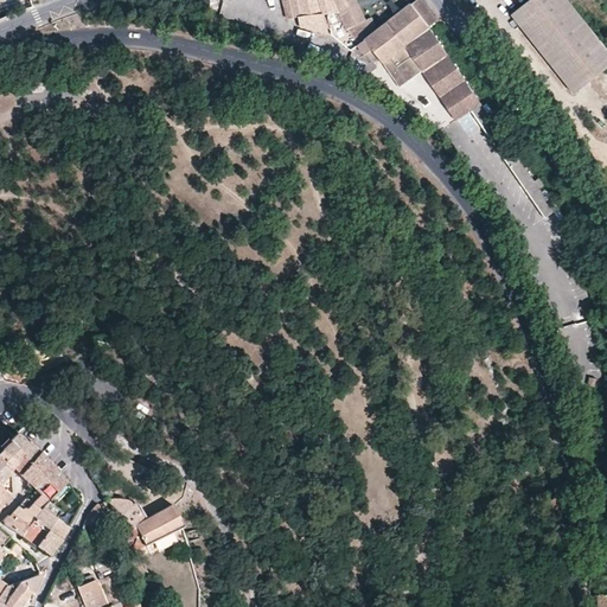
[(236,0),(231,0),(228,1),(236,26),(244,23),(236,0)]
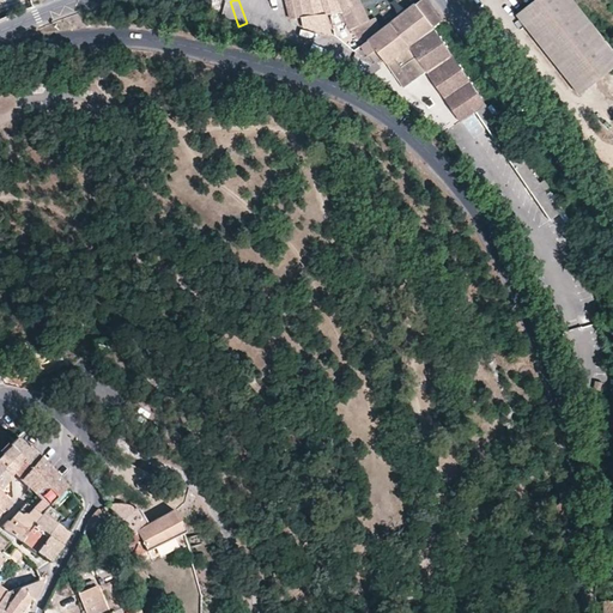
[(368,19),(358,0),(285,0),(290,18),(302,17),(304,28),(331,34),(326,13),(341,12),(350,29),(362,23),(368,19)]
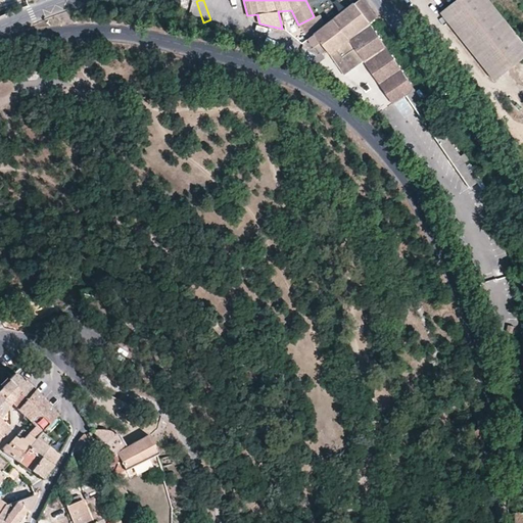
[(369,6),(364,0),(357,0),(316,33),(307,39),(314,46),(320,42),(330,54),(336,49),(348,40),(363,61),(357,66),(363,74),(369,69),(391,103),(406,94),(430,131),(469,187),(477,182),(432,114),(403,74),(370,22),(378,16),(369,6)]
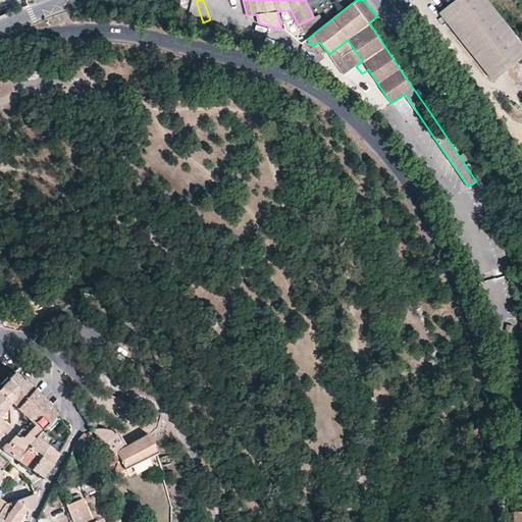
[(521,54),(521,43),(487,0),(452,0),(437,11),(485,71),(511,52),(517,59),(521,54)]
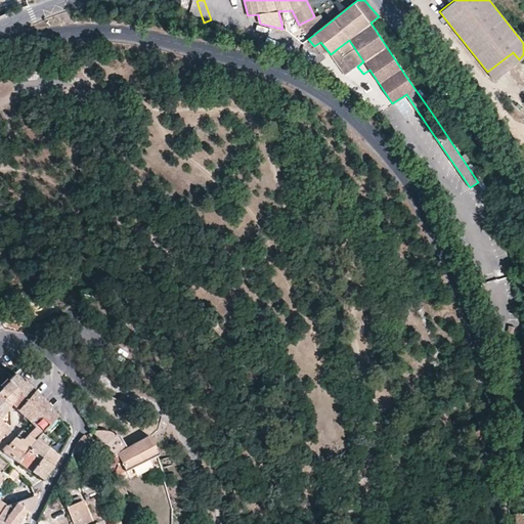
[(220,16),(217,5),(211,7),(213,13),(211,14),(213,18),(220,16)]
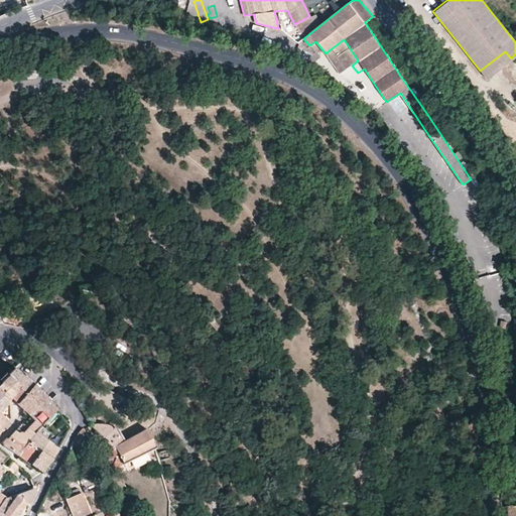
[(303,38),(311,32),(304,19),(294,24),(302,39),(303,38)]
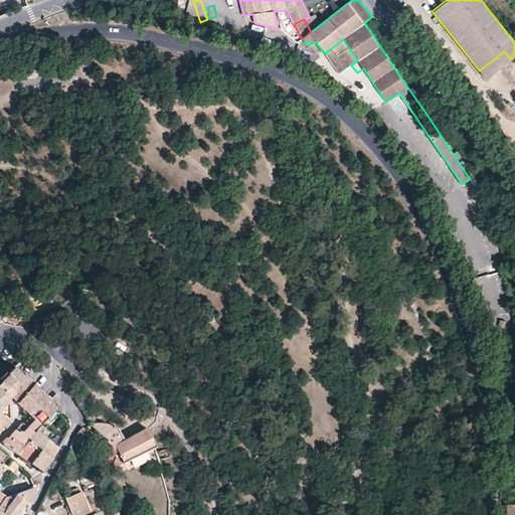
[(357,60),(343,39),(331,48),(344,69),(351,65),(357,60)]
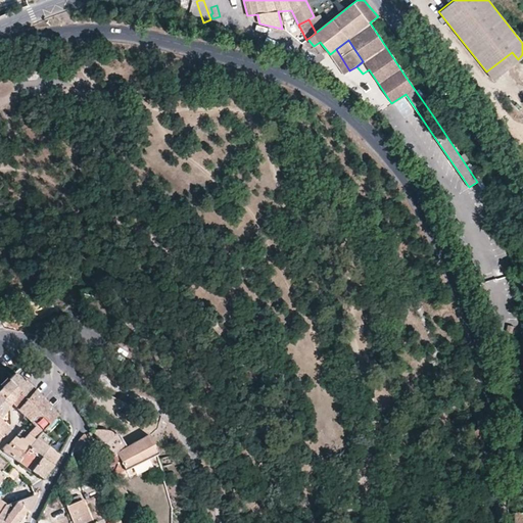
[(492,79),(518,59),(512,52),(486,72),(492,79)]
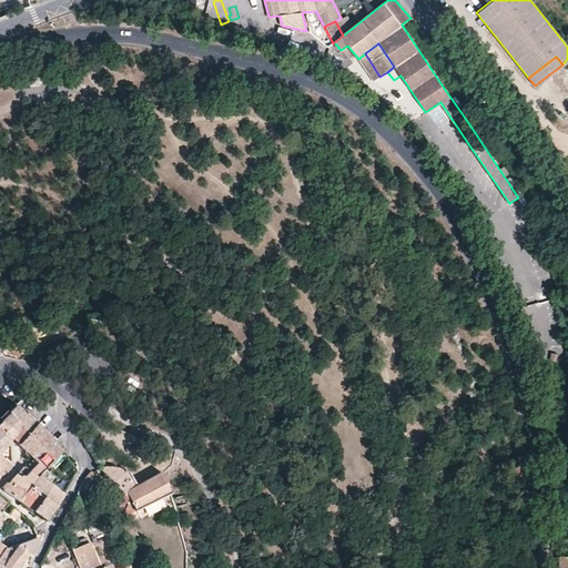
[(14,406),(1,417),(0,418),(0,434),(9,443),(12,439),(26,452),(37,464),(30,472),(37,478),(44,469),(62,450),(44,432),(29,416),(27,414),(14,406)]
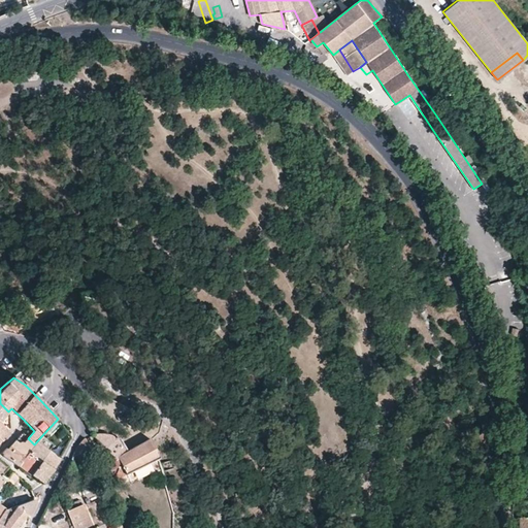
[(8,411),(0,403),(0,421),(6,414),(8,411)]
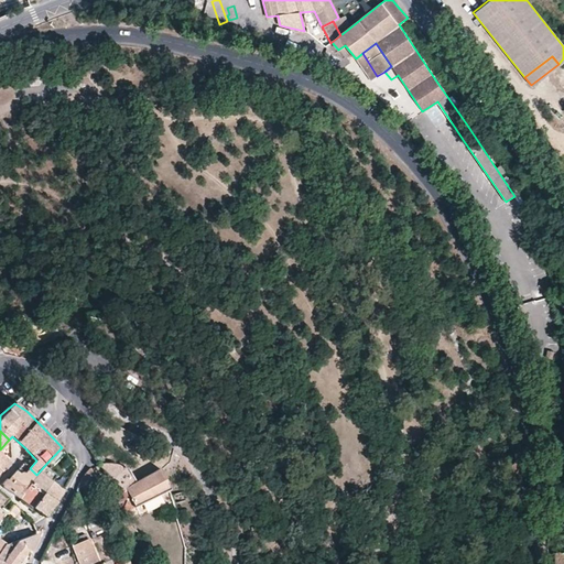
[(0,449),(0,451),(9,461),(11,457),(10,444),(7,442),(0,449)]
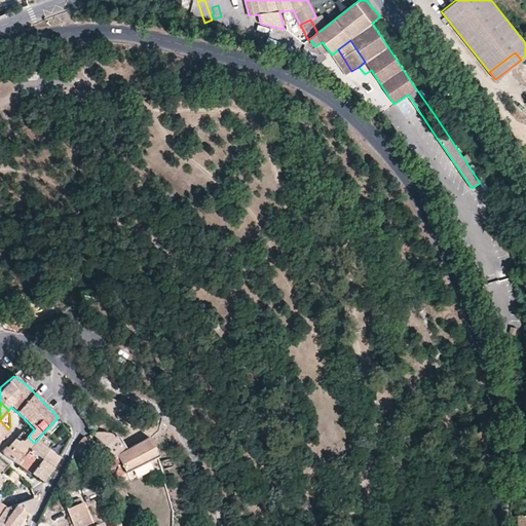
[(0,439),(3,436),(5,438),(10,431),(8,429),(0,420),(0,439)]
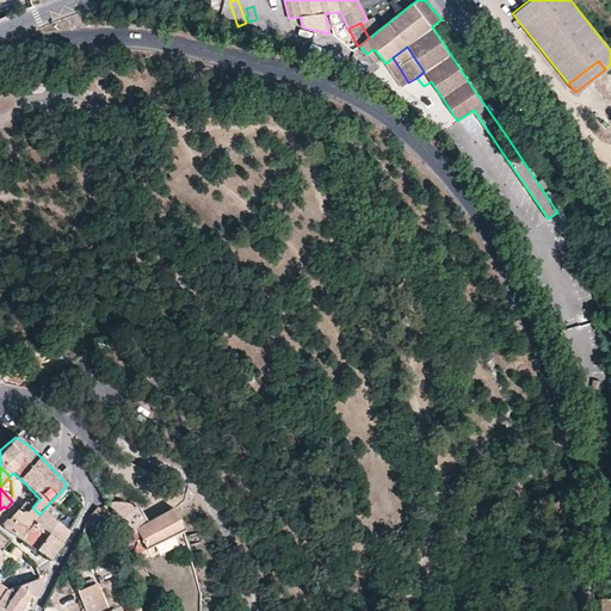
[(183,531),(173,510),(172,508),(147,522),(136,504),(130,506),(127,503),(124,501),(121,500),(117,500),(113,500),(110,500),(105,501),(116,514),(131,532),(123,537),(127,544),(136,539),(137,542),(133,553),(134,555),(152,547),(183,531)]
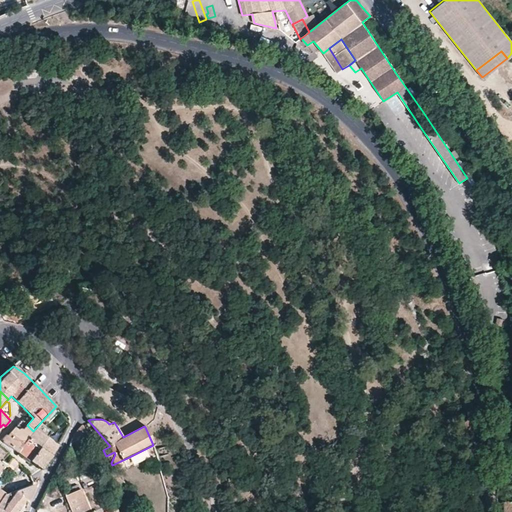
[(33,431),(27,425),(21,420),(16,425),(13,428),(16,431),(13,434),(10,431),(6,435),(5,435),(1,439),(2,441),(2,442),(17,452),(25,442),(27,439),(33,431)]
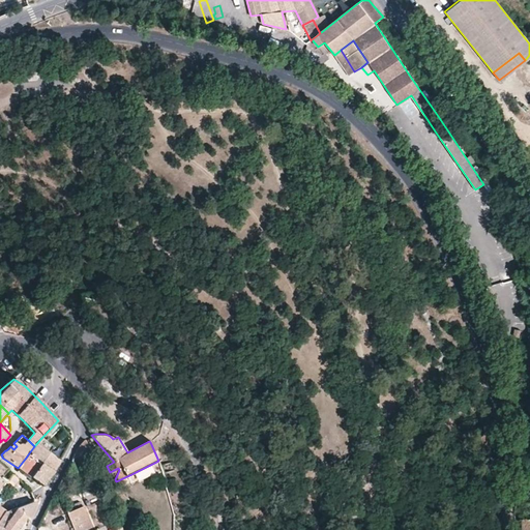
[(53,445),(41,438),(34,446),(28,454),(40,463),(31,476),(43,484),(51,473),(57,465),(59,460),(50,452),(53,445)]
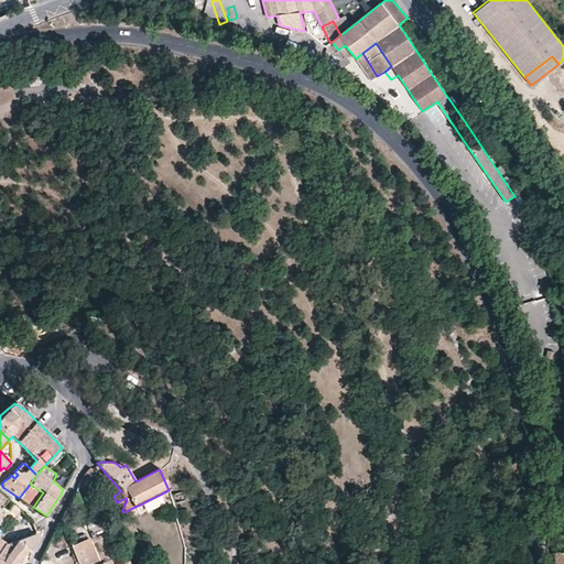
[(95,476),(89,468),(88,468),(83,476),(76,487),(86,489),(95,476)]
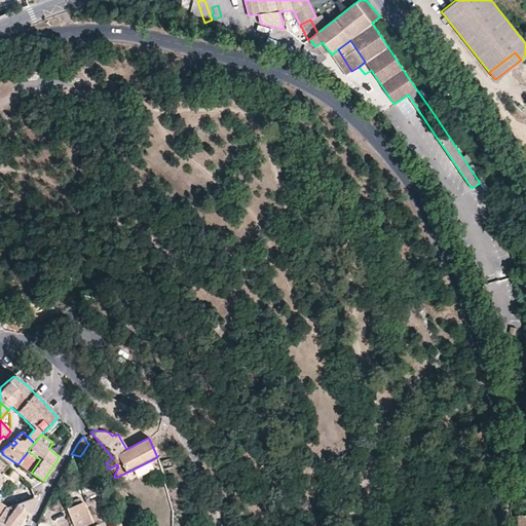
[(26,454),(17,464),(31,473),(40,459),(28,451),(26,454)]
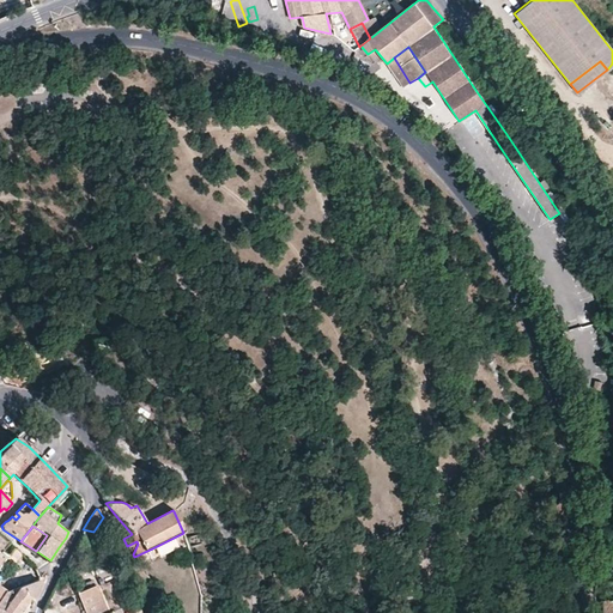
[(0,553),(6,558),(8,554),(6,554),(5,553),(2,551),(4,548),(8,544),(10,542),(0,533),(0,553)]
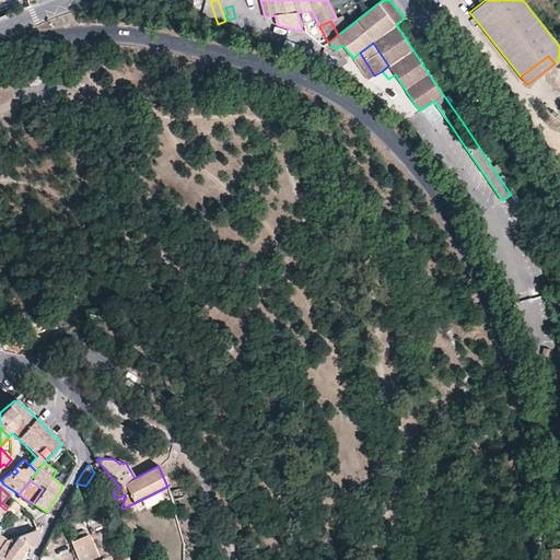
[(94,503),(102,516),(113,511),(105,497),(94,503)]
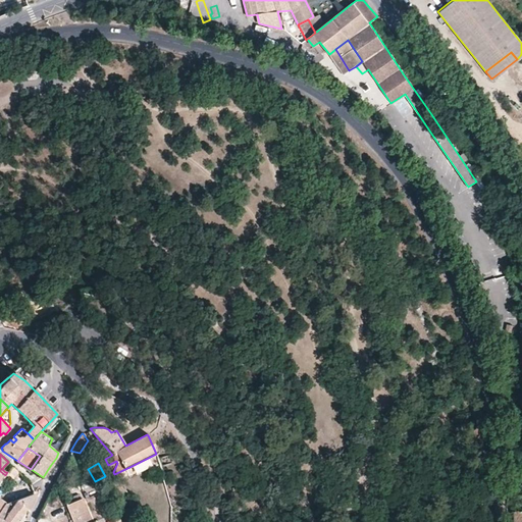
[(7,472),(5,475),(4,475),(11,481),(18,472),(12,467),(7,472)]
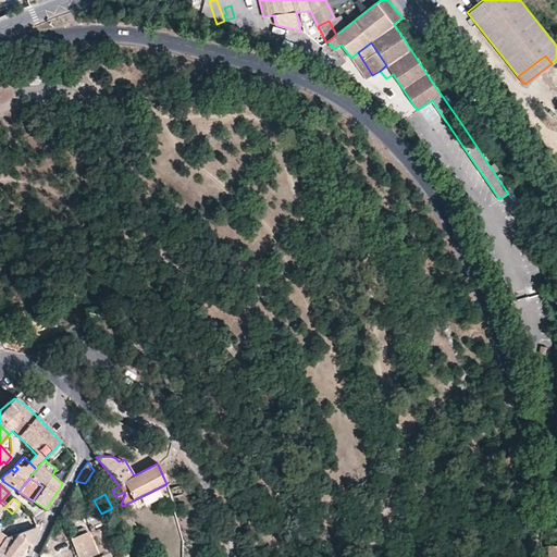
[(38,531),(36,528),(14,535),(27,543),(31,545),(38,531)]
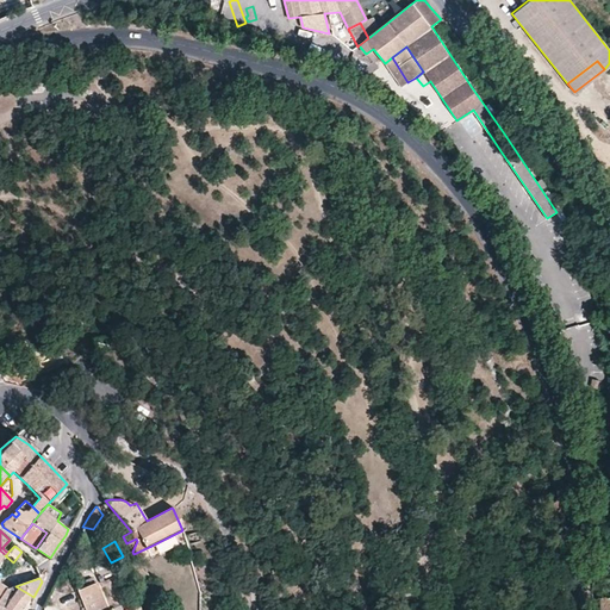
[(83,609),(106,609),(97,583),(76,591),(83,609)]
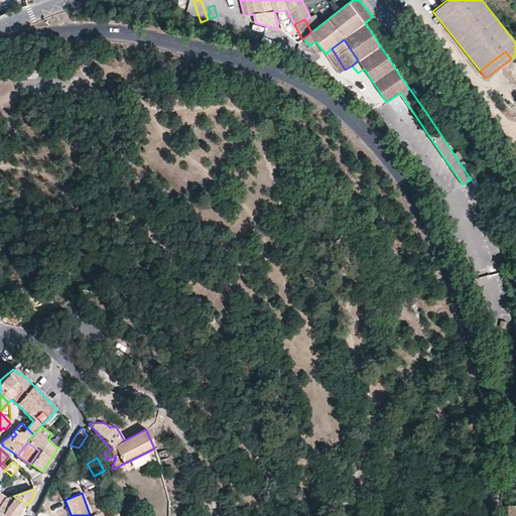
[(25,503),(13,496),(6,498),(22,508),(25,503)]
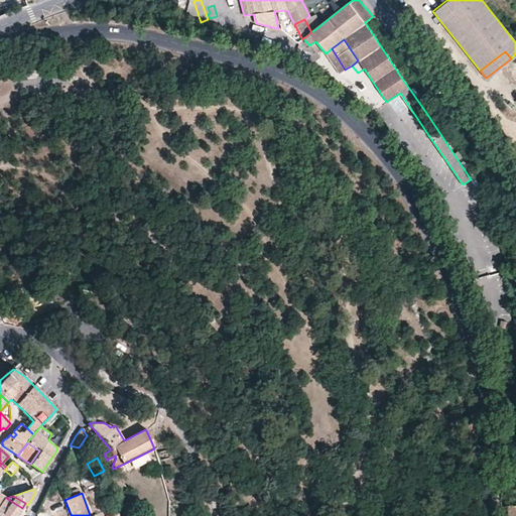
[(6,498),(5,497),(0,505),(0,513),(3,515),(4,515),(20,515),(18,515),(22,508),(6,498)]
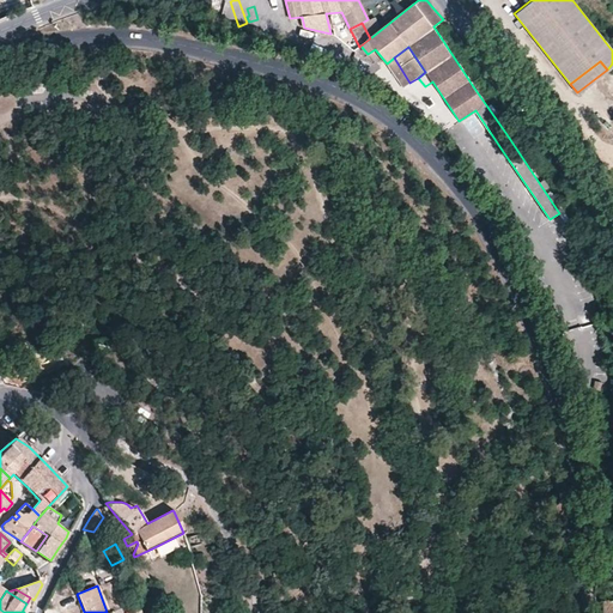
[(60,595),(52,592),(47,602),(55,606),(60,595)]
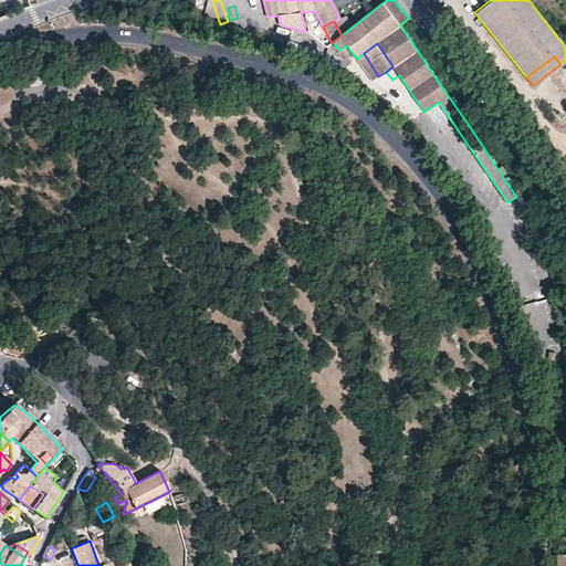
[(557,565),(559,556),(548,556),(548,565),(557,565)]
